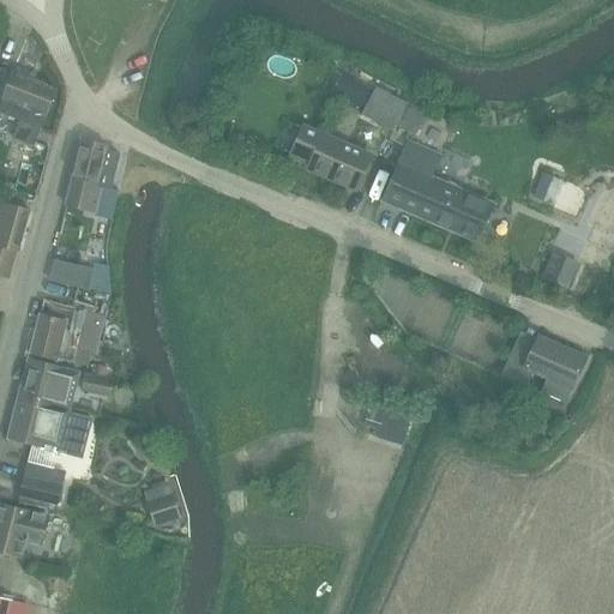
[(2,102),(0,107),(0,110),(22,120),(42,127),(46,119),(56,90),(13,73),(5,95),(2,102)]
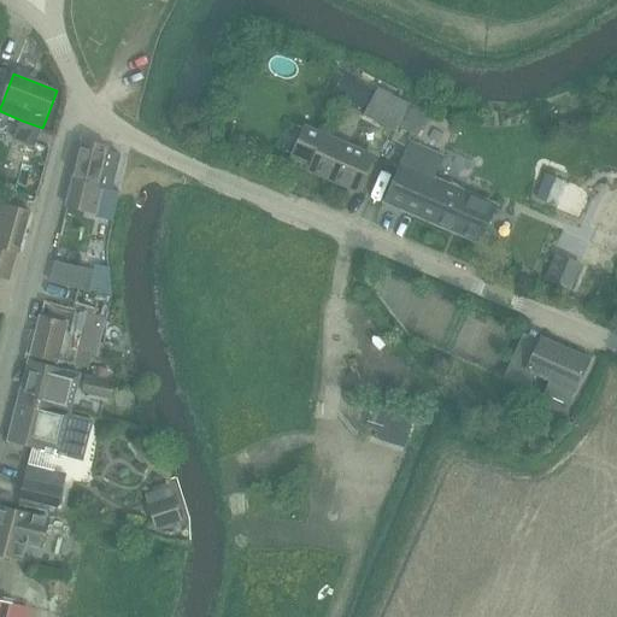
[(377,88),(364,115),(410,139),(423,112),(377,88)]
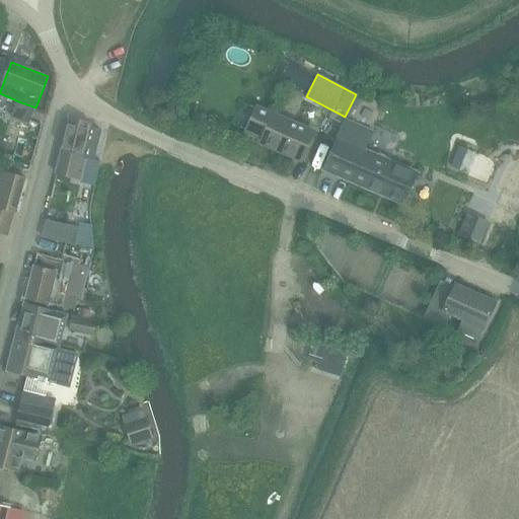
[(18,101),(11,118),(28,125),(35,107),(18,101)]
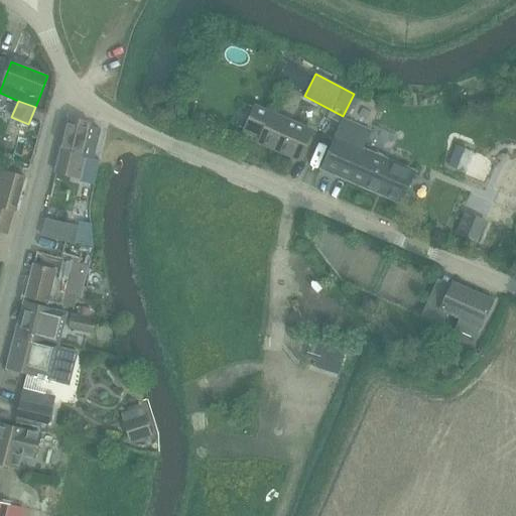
[(300,159),(307,142),(313,130),(256,105),(245,131),(261,138),(259,141),(300,159)]
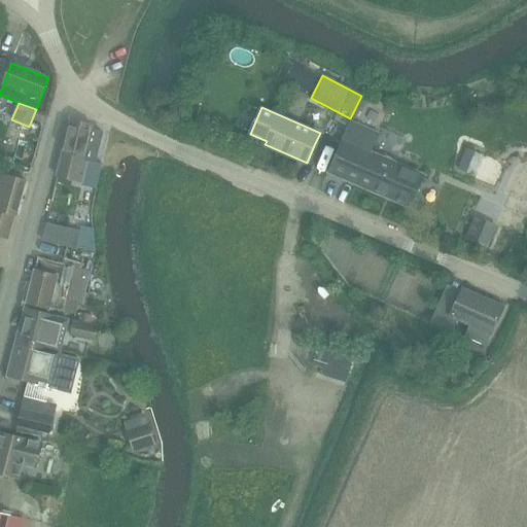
[(409,206),(417,186),(421,177),(371,155),(379,135),(350,121),(328,171),(409,206)]
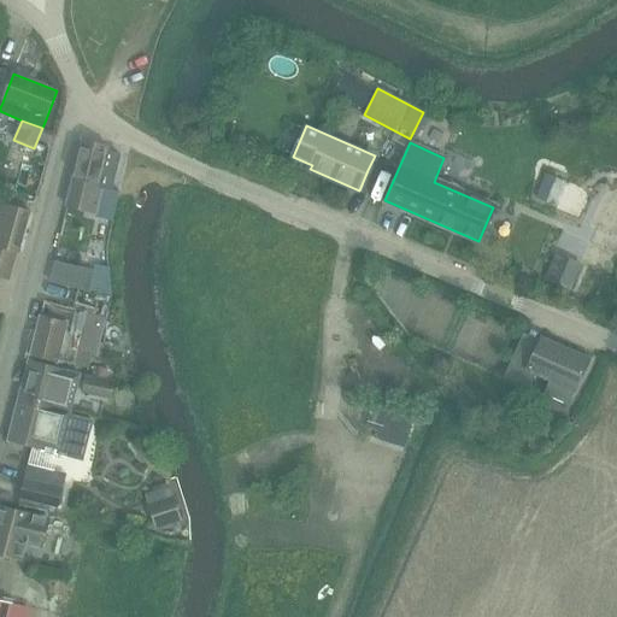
[(111,192),(113,180),(119,157),(106,153),(107,148),(82,144),(66,207),(97,215),(103,189),(111,192)]
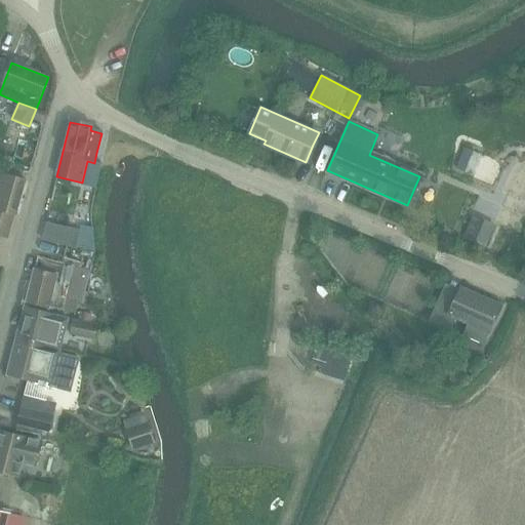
[(462,146),(453,169),(475,177),(484,155),(462,146)]
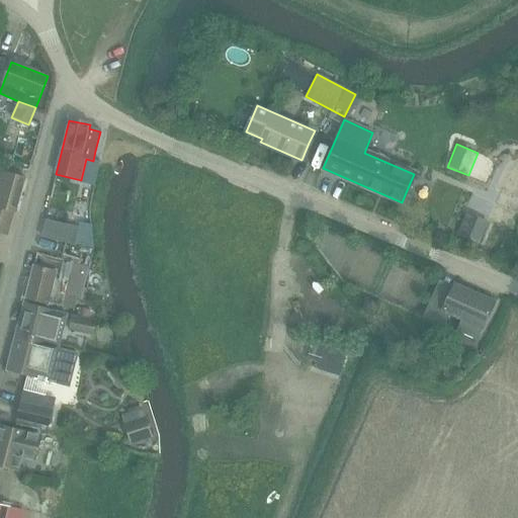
[(25,178),(6,173),(0,171),(0,233),(7,236),(14,212),(16,212),(25,178)]
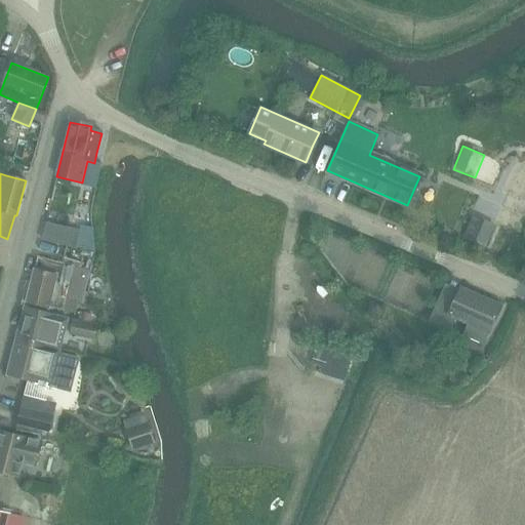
[(493,224),(475,216),(466,238),(484,246),(493,224)]
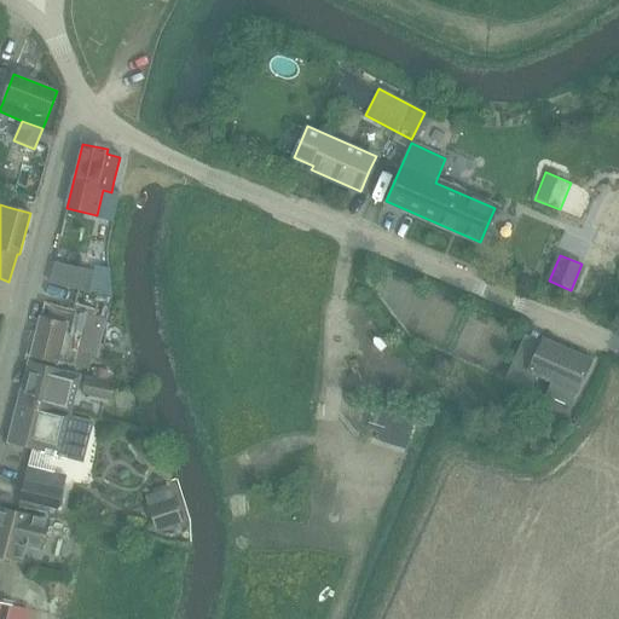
[(56,264),(51,284),(52,284),(74,290),(88,294),(93,273),(79,270),(56,264)]
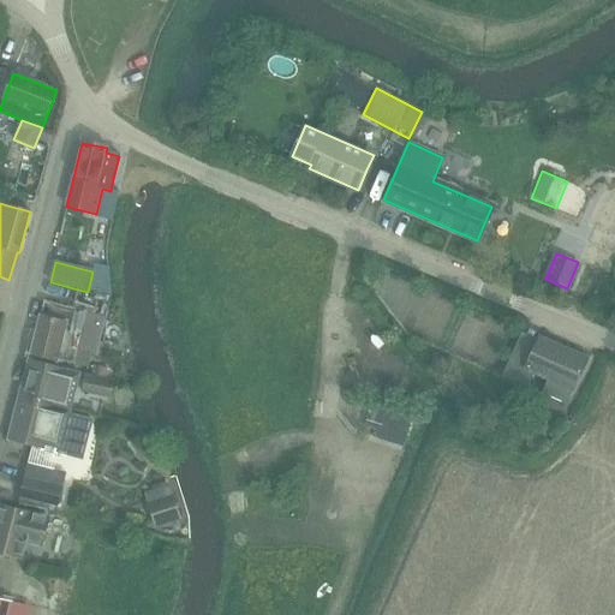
[(88,366),(90,358),(93,350),(78,346),(87,314),(45,303),(31,353),(58,359),(88,366)]
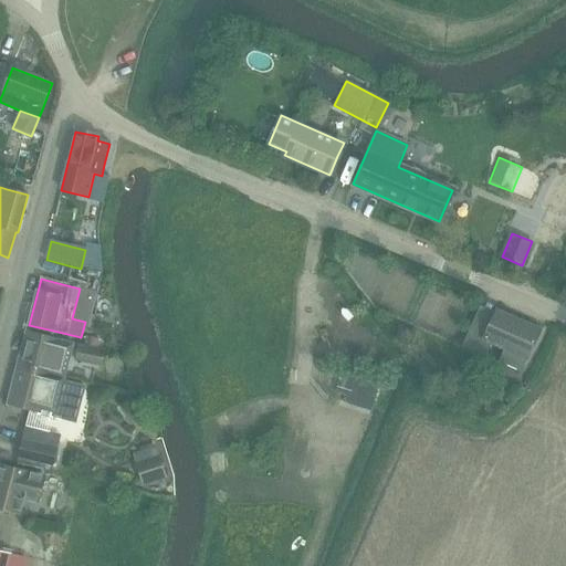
[(496,311),(495,313),(480,306),(462,347),(485,357),(491,344),(504,349),(499,362),(522,373),(541,331),(496,311)]
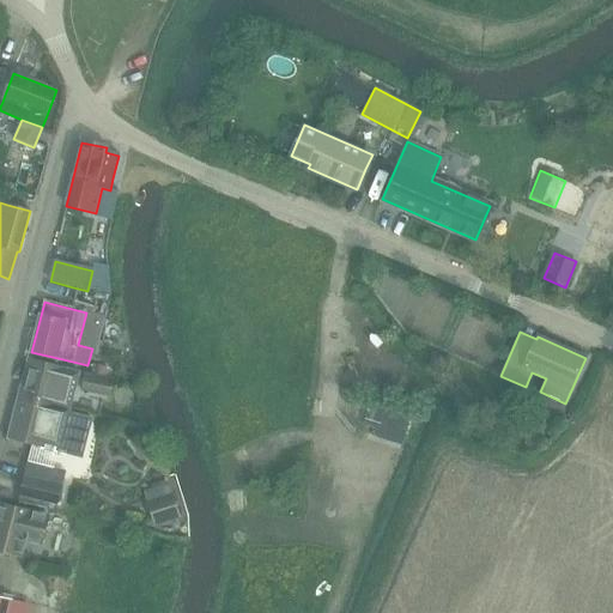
[(71,410),(80,374),(29,359),(19,395),(54,405),(71,410)]
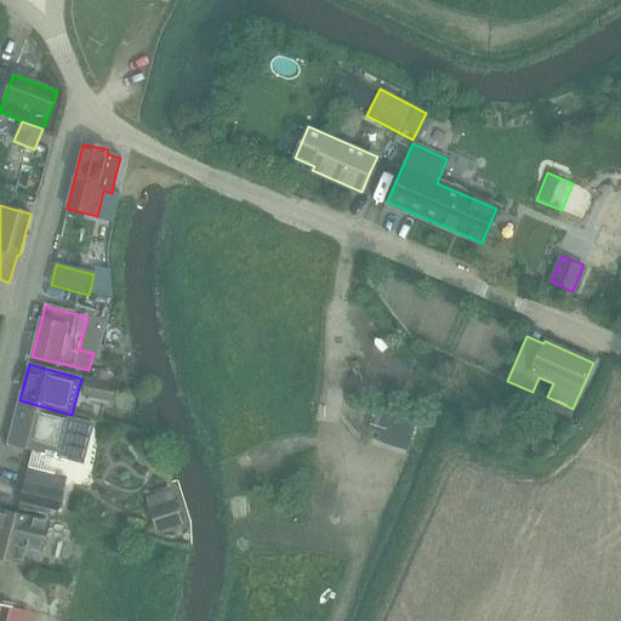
[(117,383),(85,379),(81,398),(113,403),(117,383)]
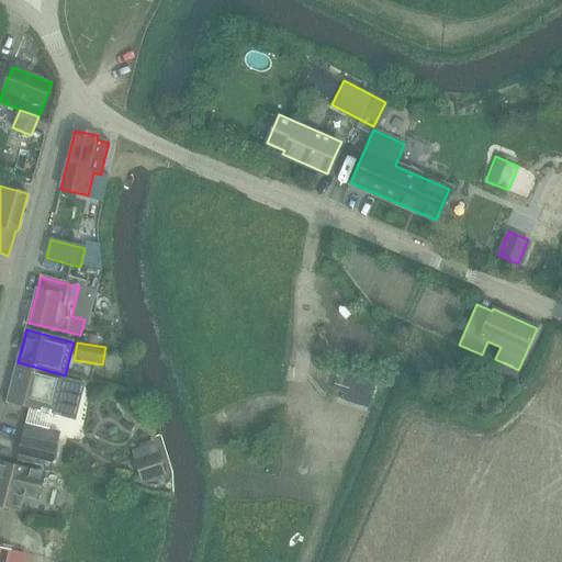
[(65,378),(65,375),(49,371),(18,362),(8,402),(41,411),(42,407),(52,409),(51,415),(77,422),(87,383),(65,378)]
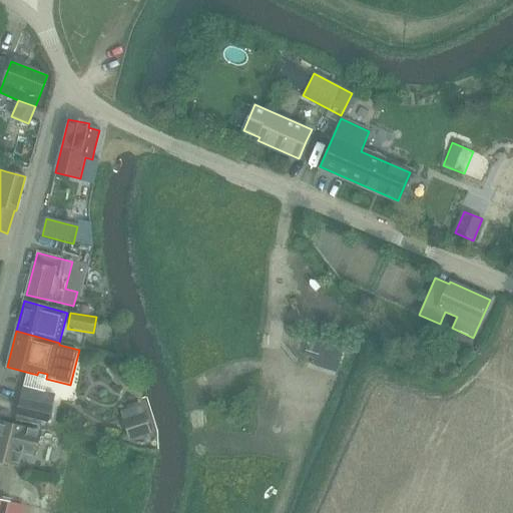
[(309,339),(305,352),(340,363),(344,350),(309,339)]
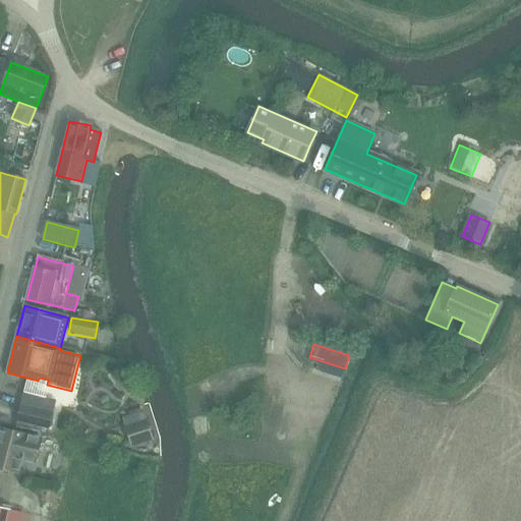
[(16,427),(46,433),(47,429),(50,429),(56,402),(24,394),(16,427)]
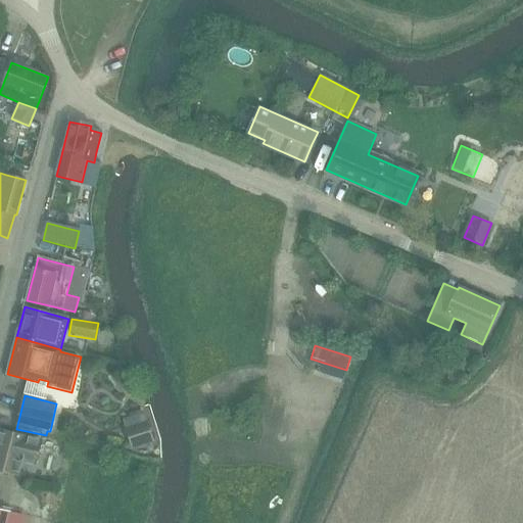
[(153,442),(147,421),(144,413),(123,420),(132,448),(153,442)]
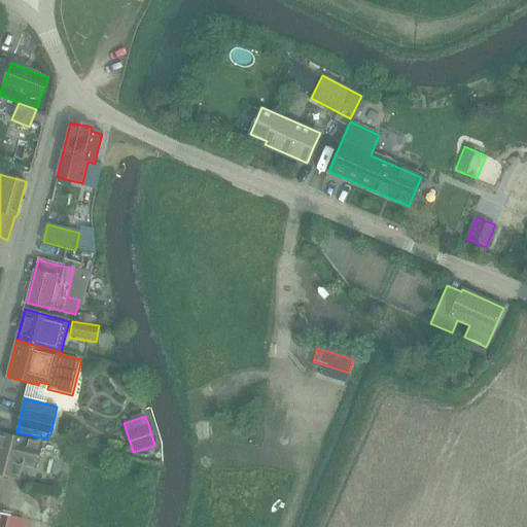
[(42,444),(20,438),(0,433),(0,473),(18,479),(22,465),(36,468),(42,444)]
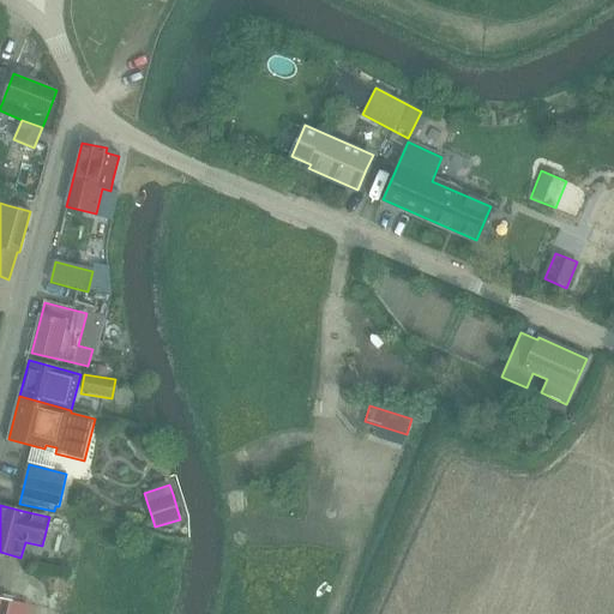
[(0,597),(0,613),(10,613),(13,601),(0,597)]
